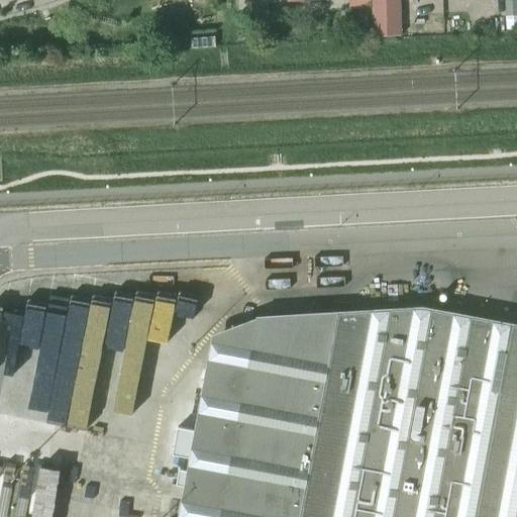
[(348,0),(349,8),(371,7),(370,0),(348,0)]
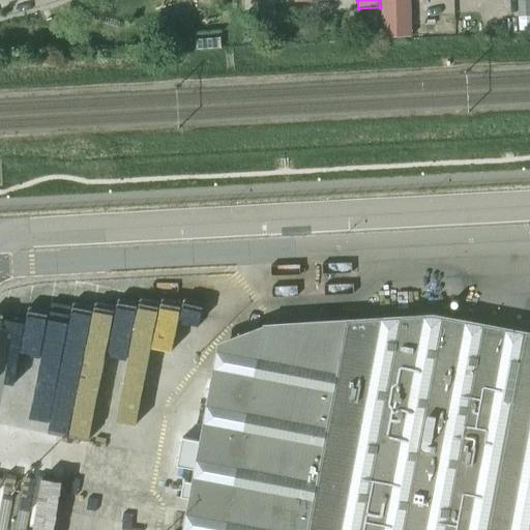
[(409,0),(379,0),(380,7),(381,38),(411,37),(409,0)]
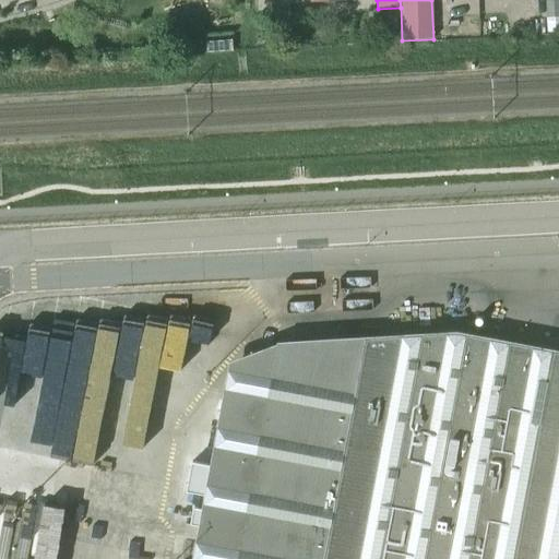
[(558,0),(546,0),(548,19),(558,18),(558,0)]
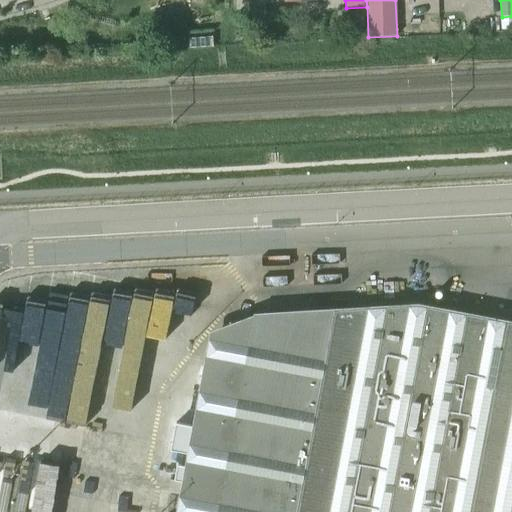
[(269,32),(270,42),(280,42),(279,32),(269,32)]
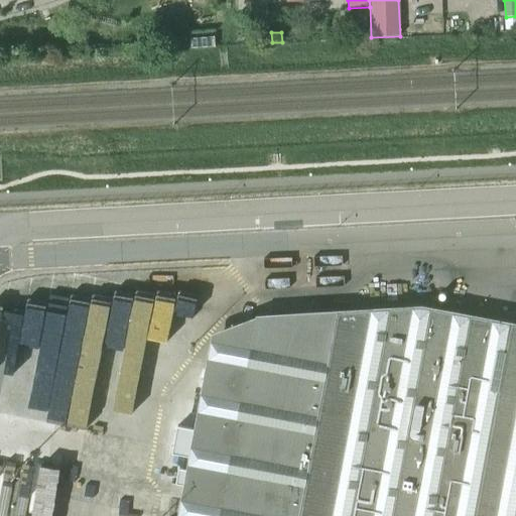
[(215,37),(190,38),(190,49),(216,47),(215,37)]
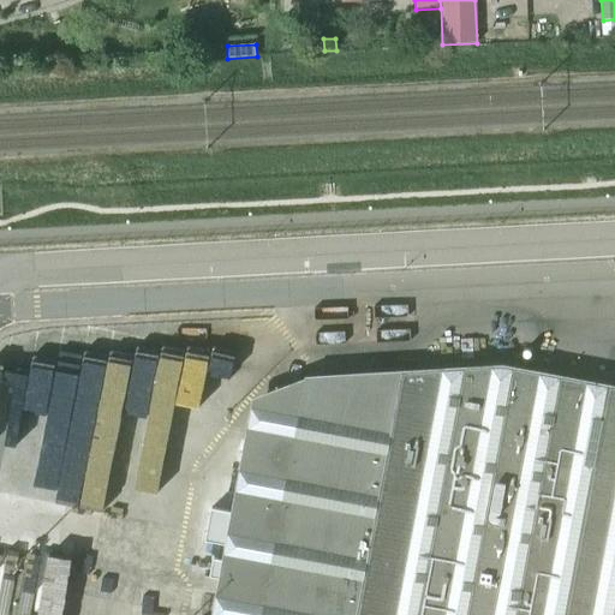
[(30,366),(6,364),(0,408),(0,411),(22,415),(11,485),(60,493),(69,429),(95,433),(97,417),(121,419),(109,507),(133,511),(148,412),(175,416),(181,374),(207,377),(210,354),(138,344),(136,358),(108,354),(106,365),(31,354),(30,366)]
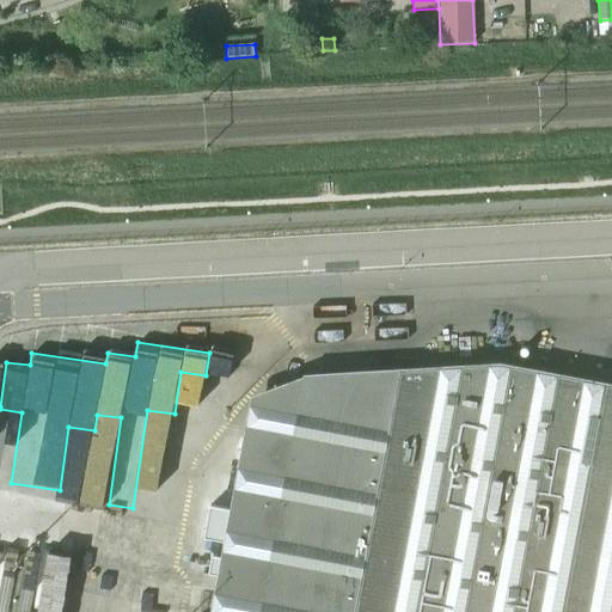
[(611,611),(611,385),(500,365),(304,377),(258,611),(611,611)]
